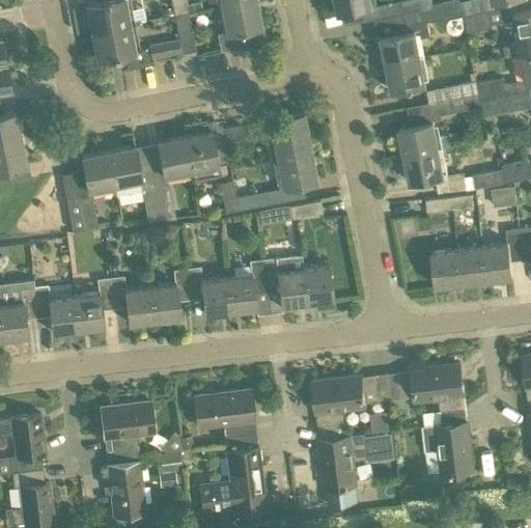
[(113,0),(85,6),(91,33),(134,25),(129,0),(113,0)]
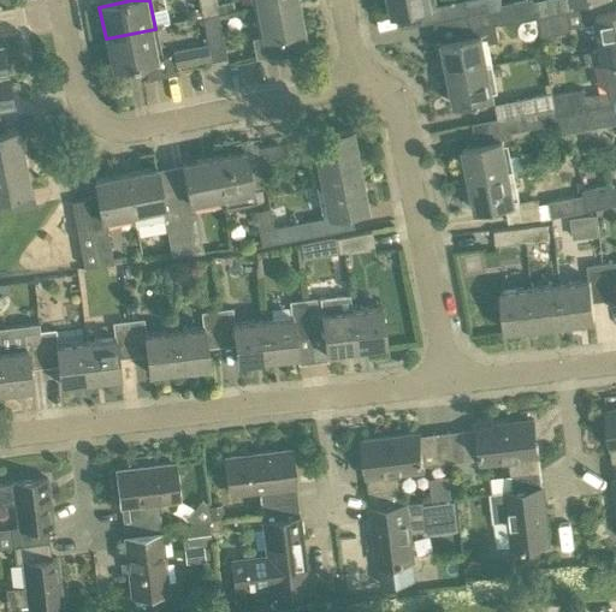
[(196,0),(201,19),(218,17),(232,13),(231,5),(217,7),(214,0),(253,0),(255,9),(295,1),(295,0),(196,0)]
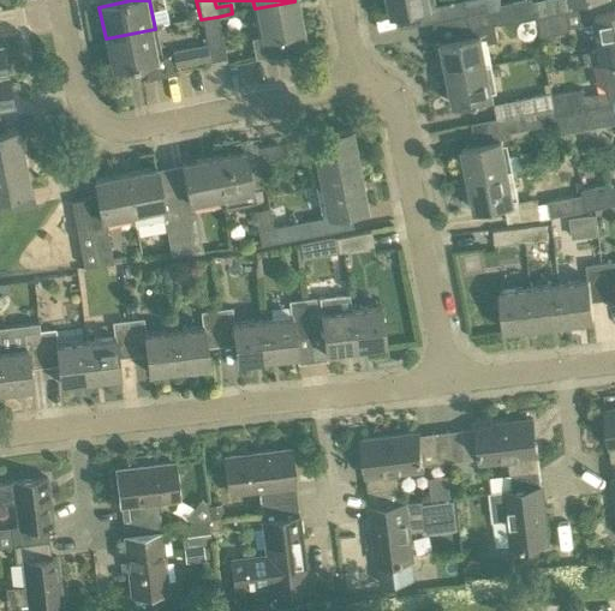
[(427,0),(386,0),(390,18),(430,10),(427,0)]
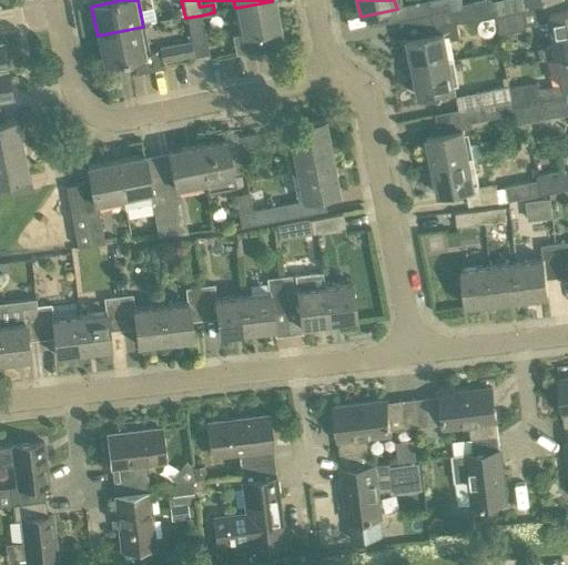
[(463,10),(463,7),(460,0),(437,0),(428,2),(430,16),(463,10)]
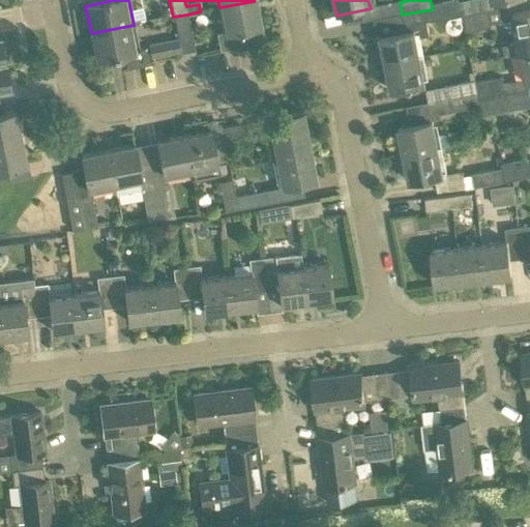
[(502,0),(473,0),(459,3),(458,1),(432,6),(432,9),(434,22),(435,24),(462,19),(462,18),(489,11),(493,10),(492,2),(502,0)]
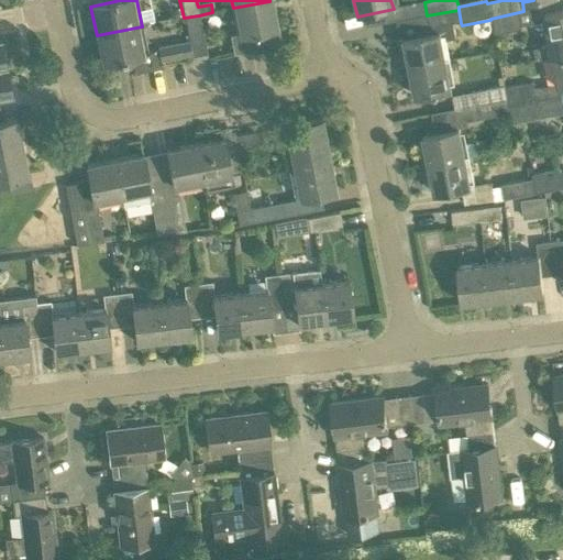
[(269,1),(233,8),(239,35),(230,36),(233,55),(279,46),(269,1)]
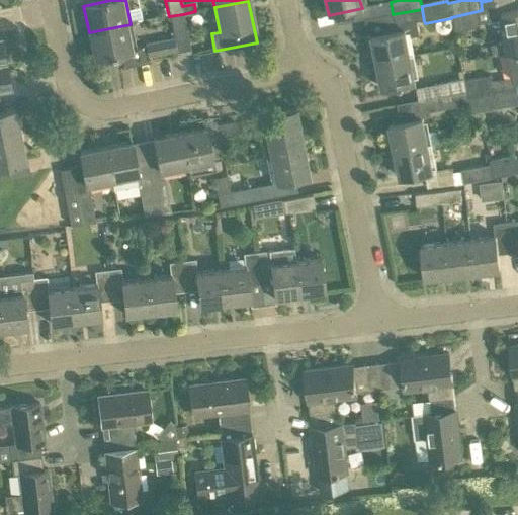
[(417,23),(424,21),(422,9),(393,14),(364,20),(367,33),(372,37),(370,38),(375,66),(409,59),(405,39),(420,36),(417,23)]
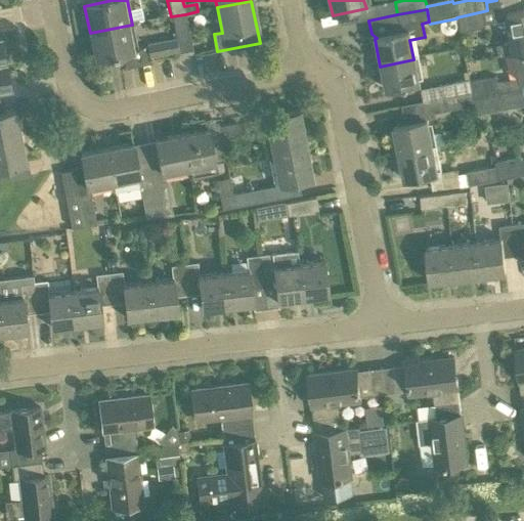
[(461,34),(486,29),(486,26),(483,11),(456,17),(456,18),(461,34)]
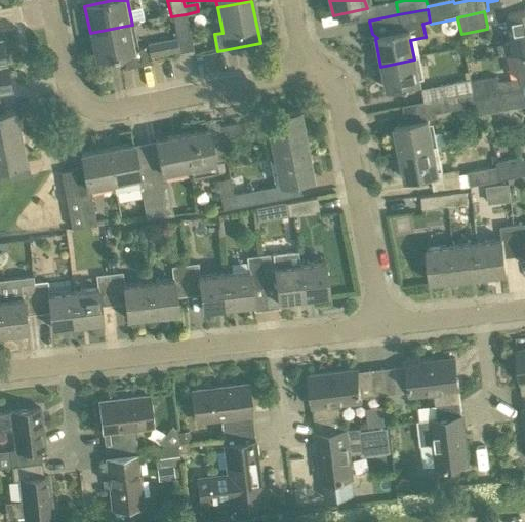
[(500,57),(515,54),(515,55),(524,52),(524,12),(507,16),(512,44),(497,47),(500,57)]
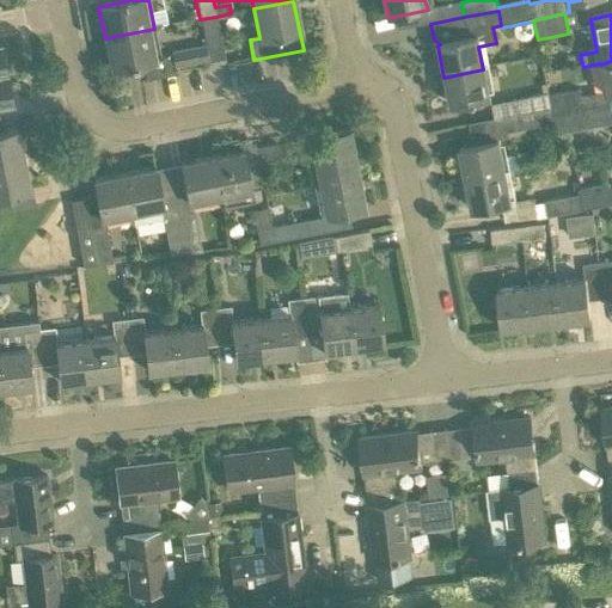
[(200,19),(206,47),(208,62),(225,60),(216,17),(200,19)]
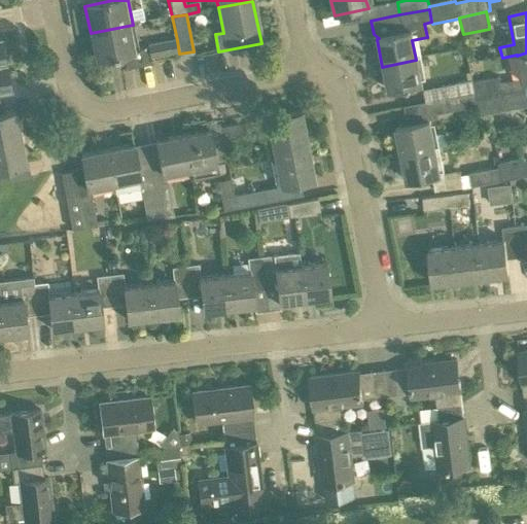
[(96,60),(138,50),(133,25),(91,33),(96,60)]
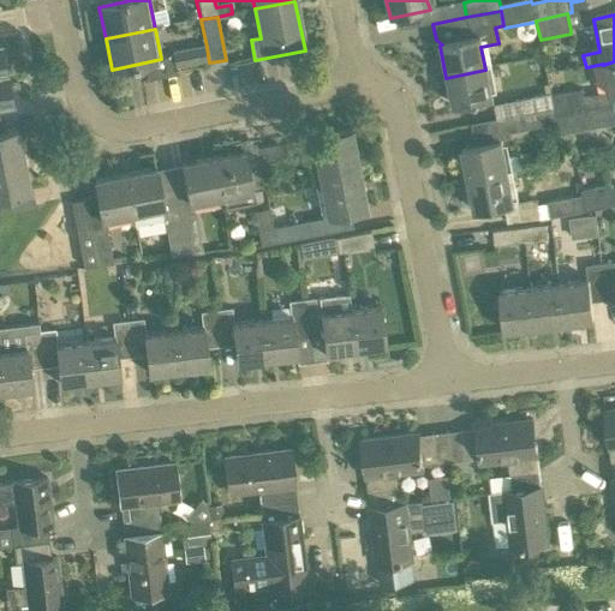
[(174,70),(209,63),(207,47),(171,54),(174,70)]
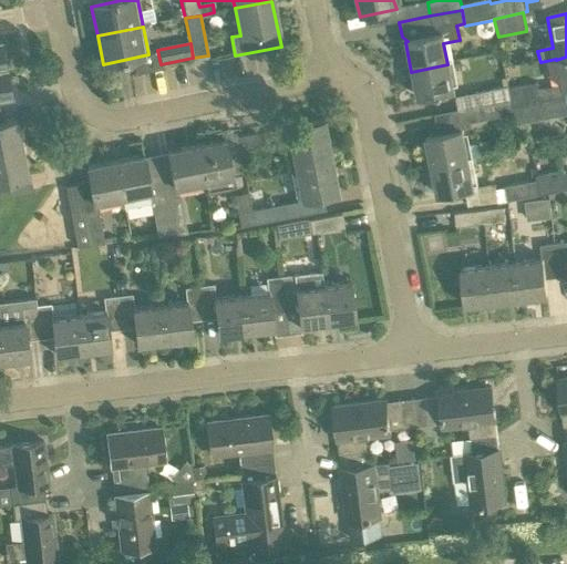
[(566,57),(556,60),(562,90),(566,88),(566,57)]
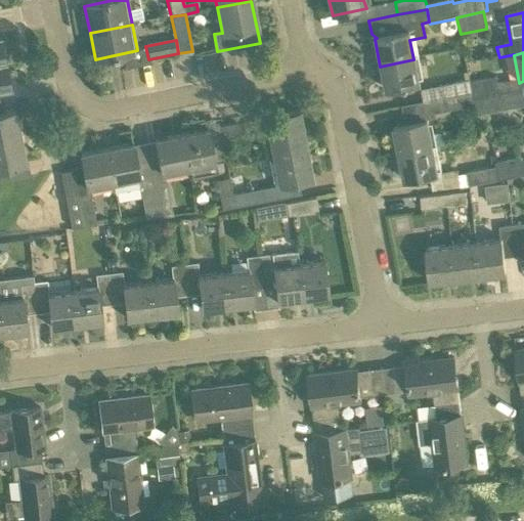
[(413,59),(380,67),(386,92),(419,85),(413,59)]
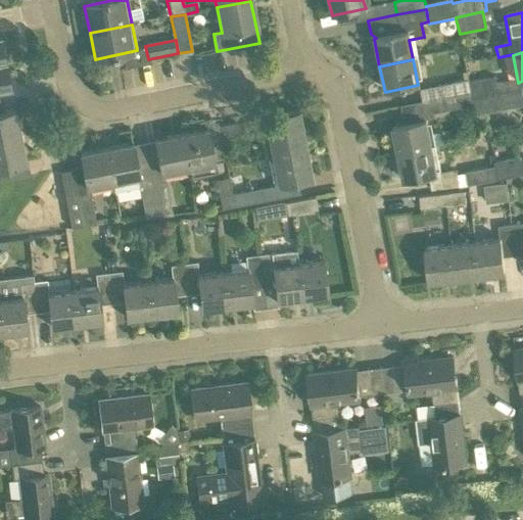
[(0,91),(9,90),(5,64),(0,65),(0,91)]
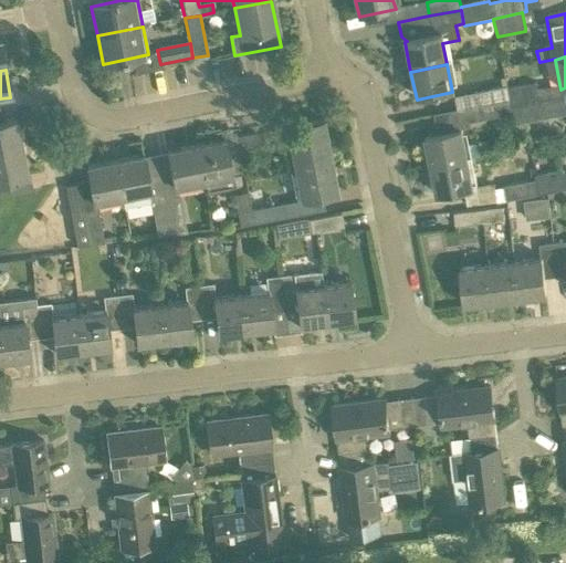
[(511,110),(541,104),(536,85),(507,91),(510,103),(511,110)]
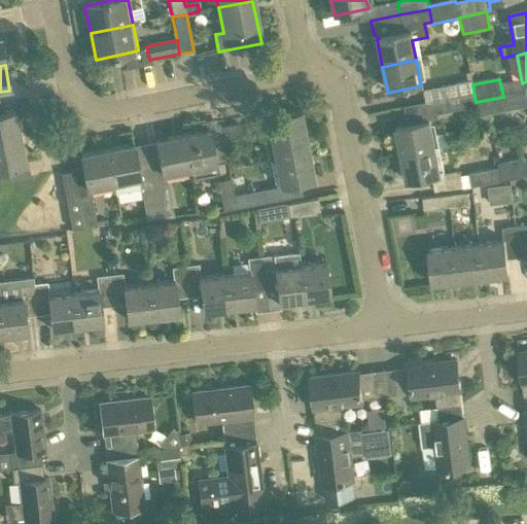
[(475,96),(472,84),(472,81),(440,88),(443,102),(475,96)]
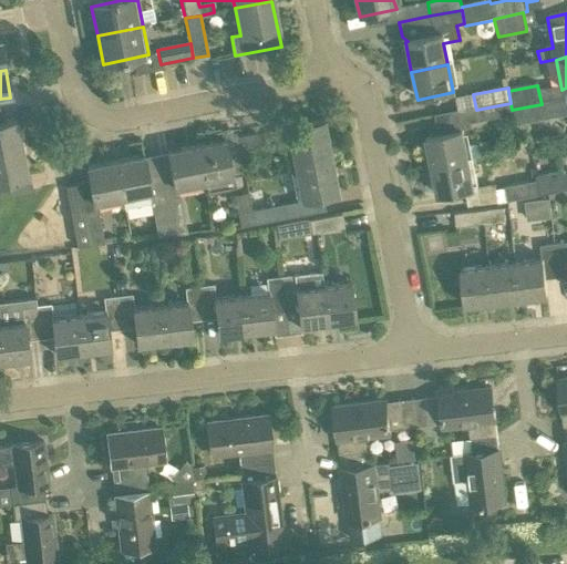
[(513,115),(512,110),(511,103),(476,110),(459,113),(461,124),(513,115)]
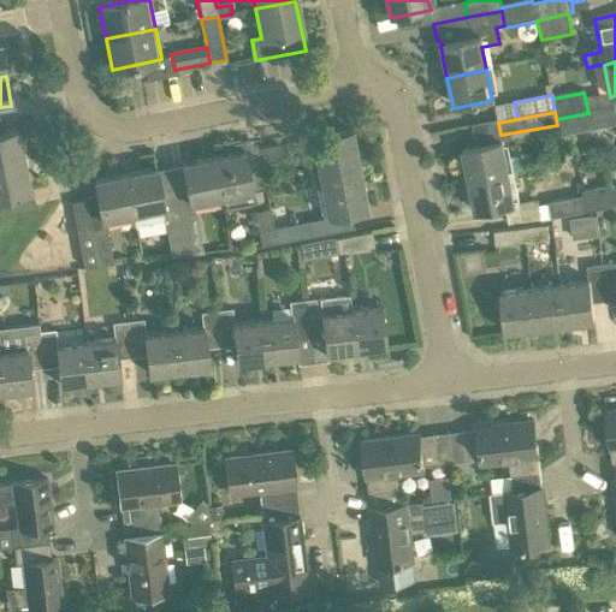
[(588,113),(556,119),(557,125),(561,137),(591,131),(588,113)]
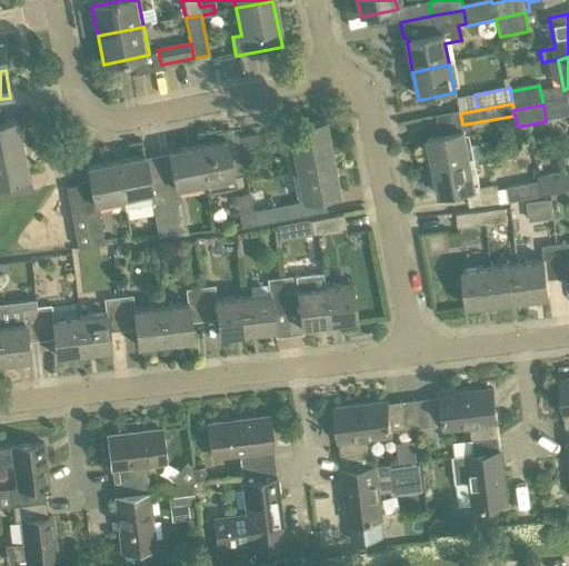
[(0,155),(21,151),(16,122),(0,125),(0,155)]
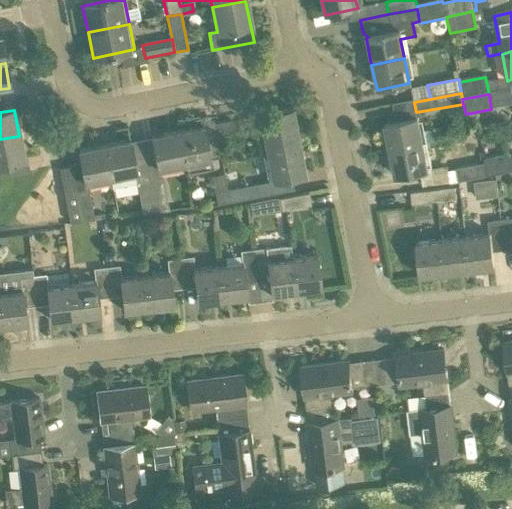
[(267,156),(300,149),(292,110),(259,116),(267,156)]
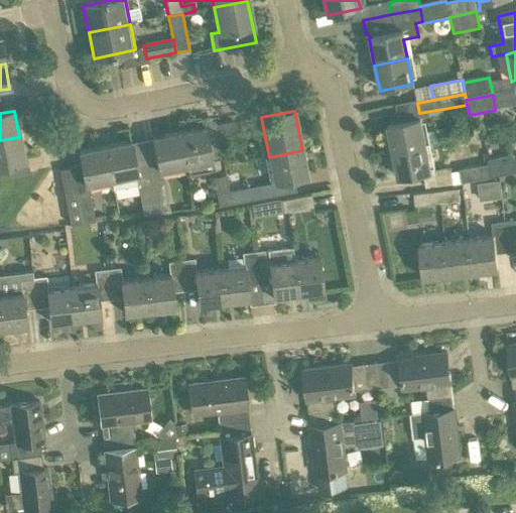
[(392,153),(425,147),(419,115),(398,119),(399,125),(387,127),(392,153)]
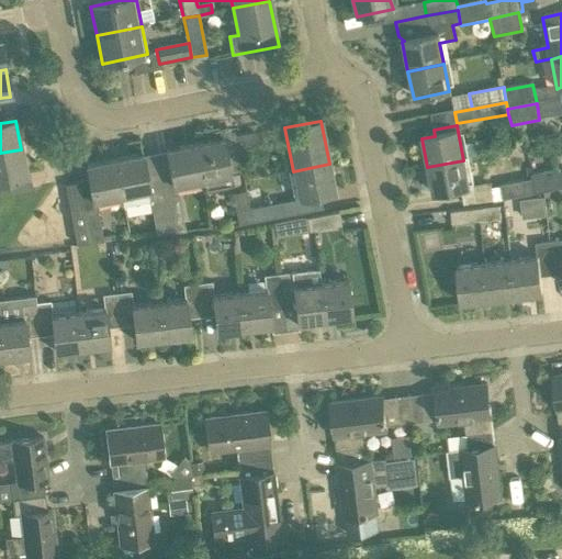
[(236,152),(238,151),(274,143),(272,130),(234,137),(236,152)]
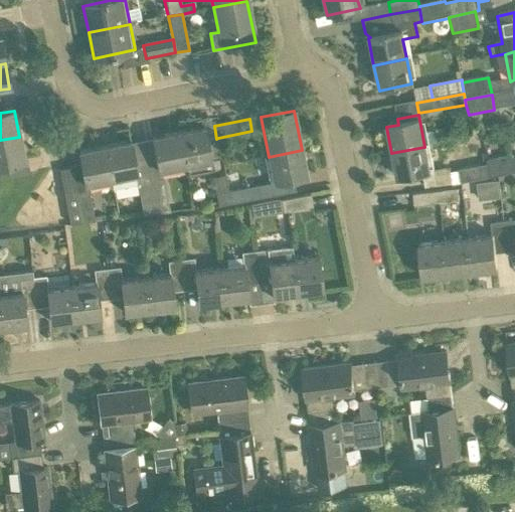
[(218,138),(216,139),(219,152),(215,152),(213,142),(206,144),(203,128),(177,133),(185,171),(186,176),(216,170),(218,169),(219,167),(219,165),(218,160),(222,159),(218,138)]
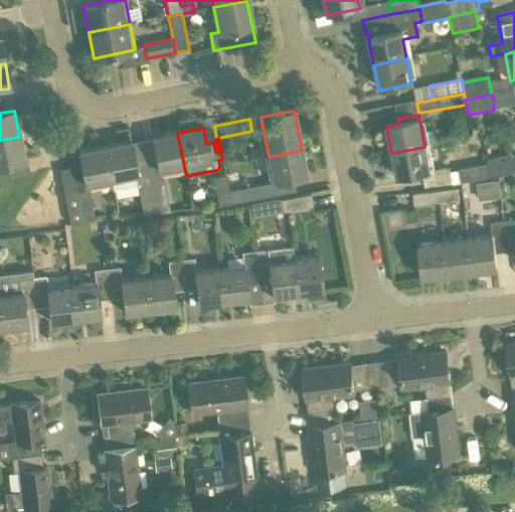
[(162,175),(185,171),(177,133),(151,139),(159,177),(149,178),(156,215),(169,213),(162,175)]
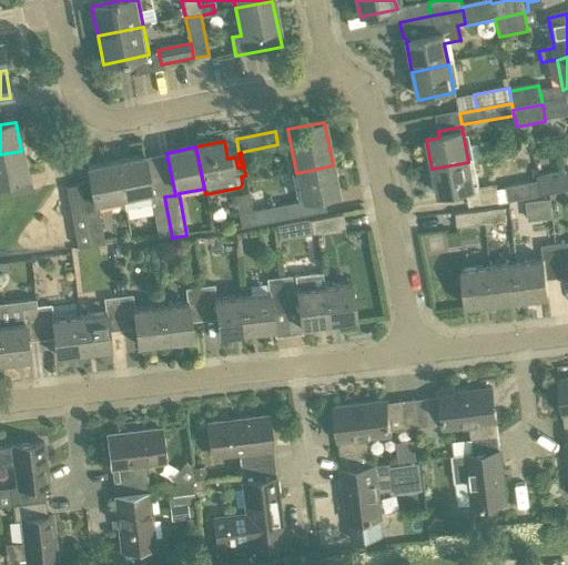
[(21,151),(0,154),(0,197),(12,194),(10,183),(27,180),(21,151)]
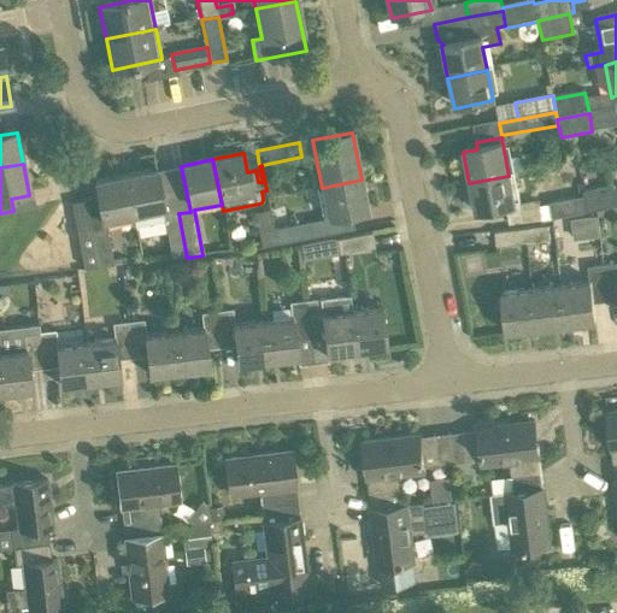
[(187,258),(178,213),(177,214),(175,204),(163,206),(156,170),(125,176),(135,228),(164,223),(171,260),(187,258)]
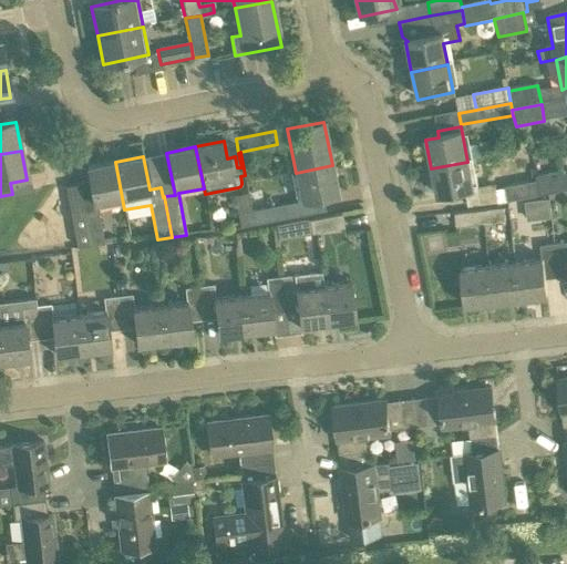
[(123,209),(124,209),(115,162),(85,167),(92,202),(80,204),(81,206),(70,208),(76,248),(103,245),(96,209),(122,204),(123,209)]
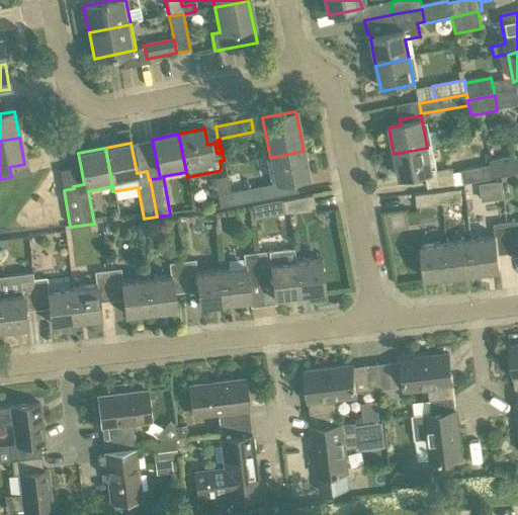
[(394,154),(399,180),(432,174),(427,148),(394,154)]
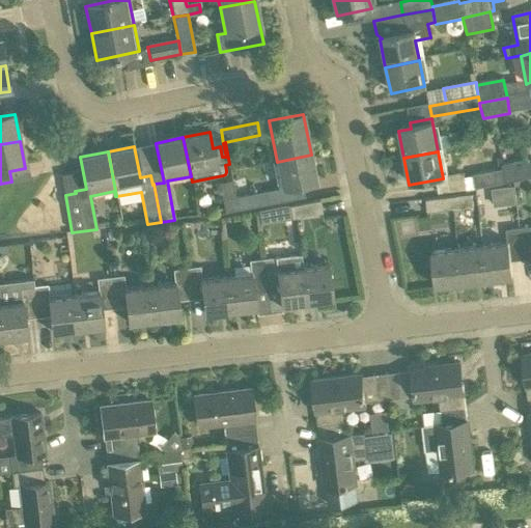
[(311,155),(277,162),(282,189),(316,182),(311,155)]
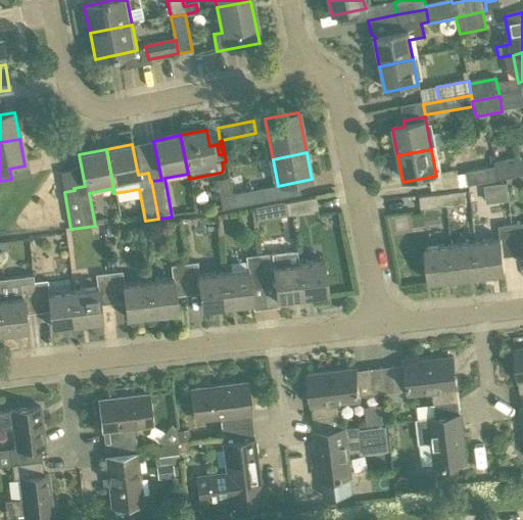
[(495,168),(494,168),(496,181),(522,176),(522,173),(521,161),(520,158),(494,163),(495,168)]
